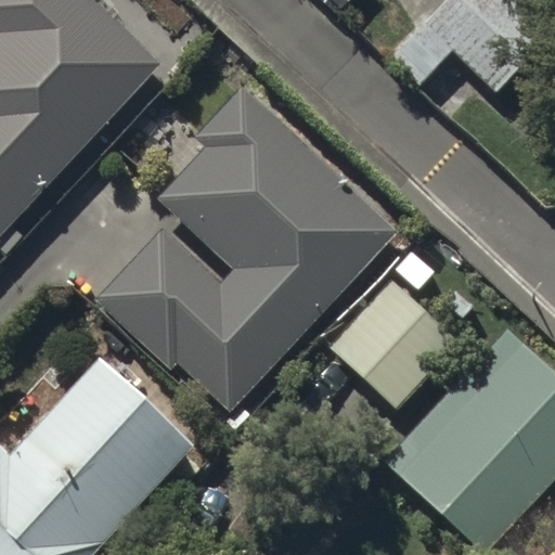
[(0,0),(0,237),(166,61),(100,0),(0,0)]
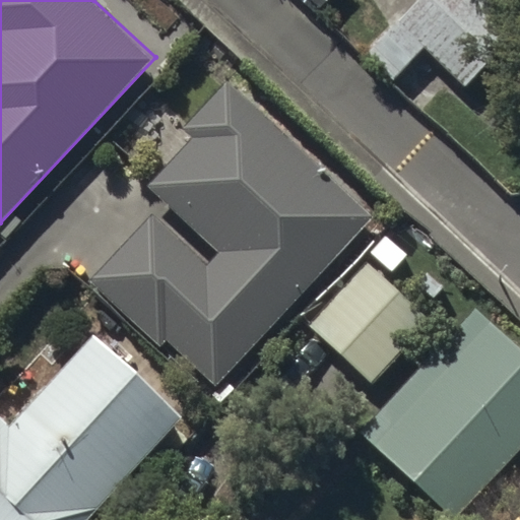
[(519,63),(519,35),(482,0),(415,0),(369,49),(395,74),(423,45),(483,103),(519,63)]
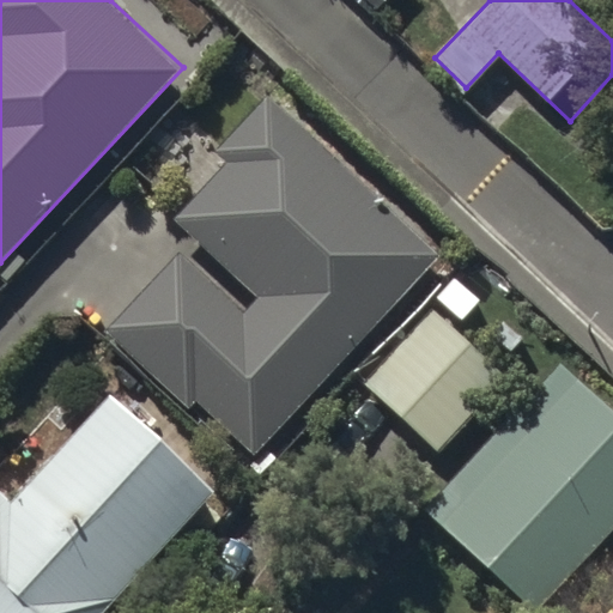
[(443,254),(268,93),(214,151),(226,162),(173,219),(256,296),(242,310),(176,249),(102,329),(188,408),(195,400),(256,456),(443,254)]
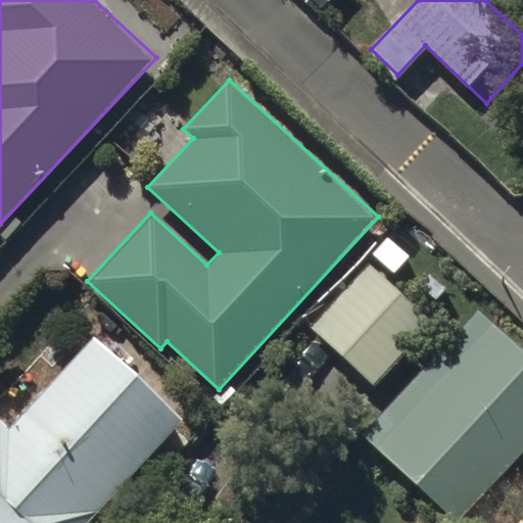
[(407,255),(387,238),(373,253),(393,271),(407,255)]
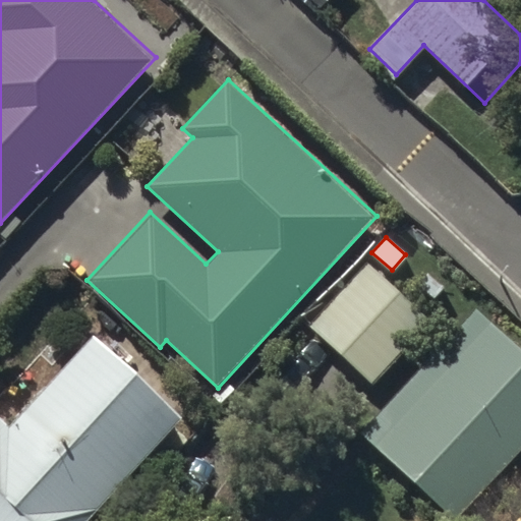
[(429,320),(366,261),(309,322),(372,381),(429,320)]
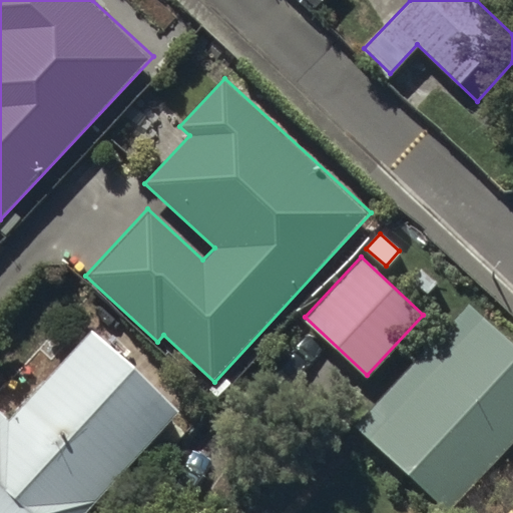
[(512,436),(512,341),(470,301),(353,425),(444,510),(512,436)]
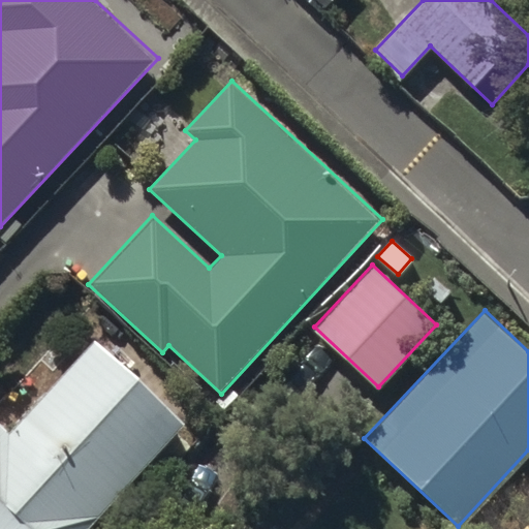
[(9,439),(0,430),(0,528),(89,528),(185,425),(96,344),(9,439)]
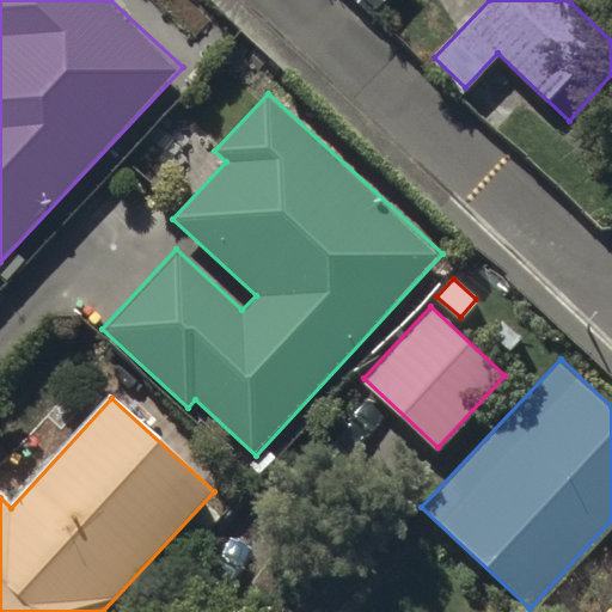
All buildings are outlined.
